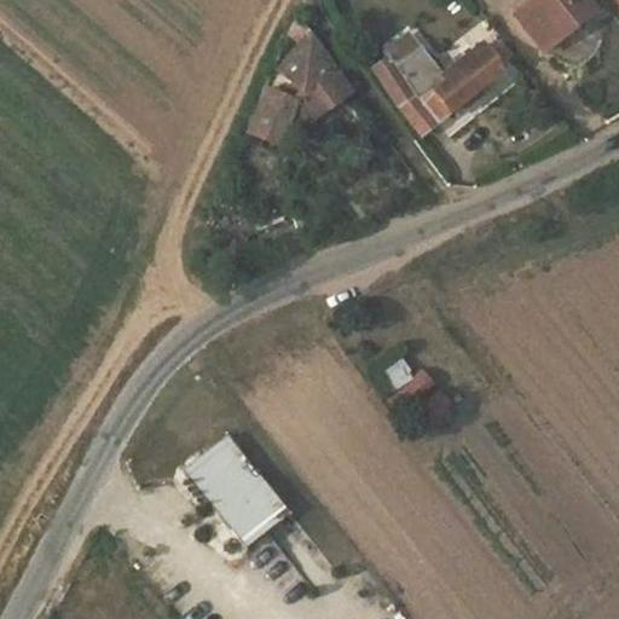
[(585,0),(537,0),(520,13),(548,50),(595,12),(585,0)]
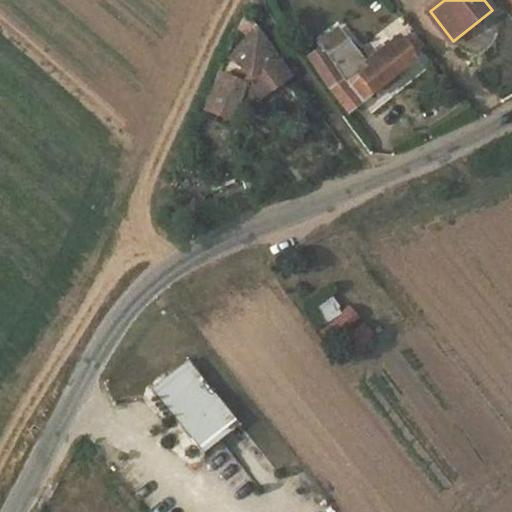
[(256,99),(292,73),(258,28),(229,58),(240,69),(235,79),(219,72),(203,107),(227,118),(236,98),(243,99),(246,95),(256,99)]
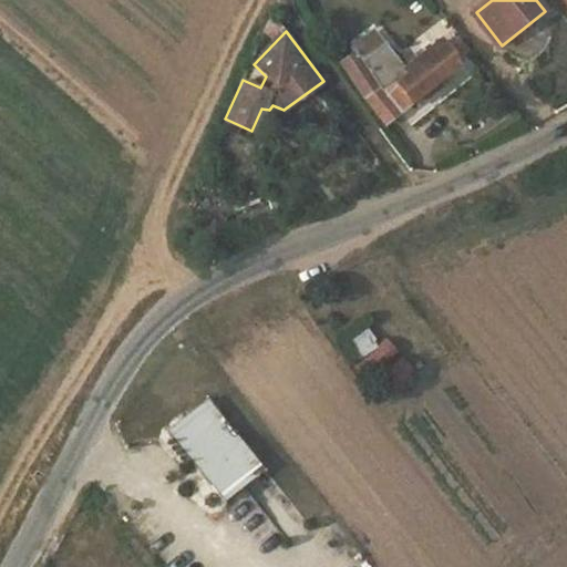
[(358,53),(343,63),(388,123),(463,64),(444,41),(408,70),(406,70),(411,75),(399,84),(397,82),(387,91),(366,64),(358,53)]
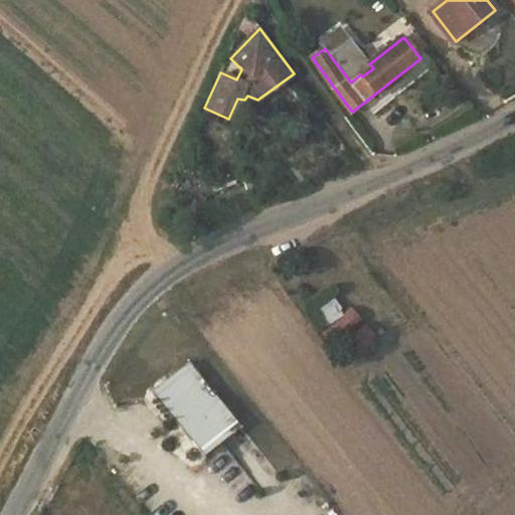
[(332,58),(351,82),(360,74),(362,76),(373,68),(369,63),(370,63),(352,43),(332,58)]
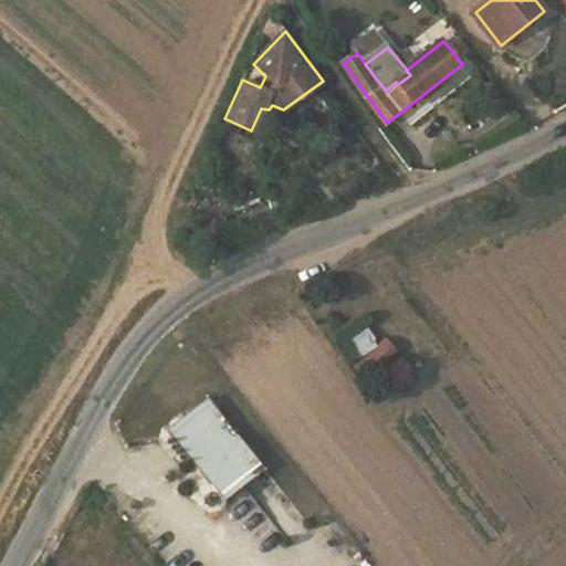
[(346,341),(389,391),(411,373),(369,322),(346,341)]
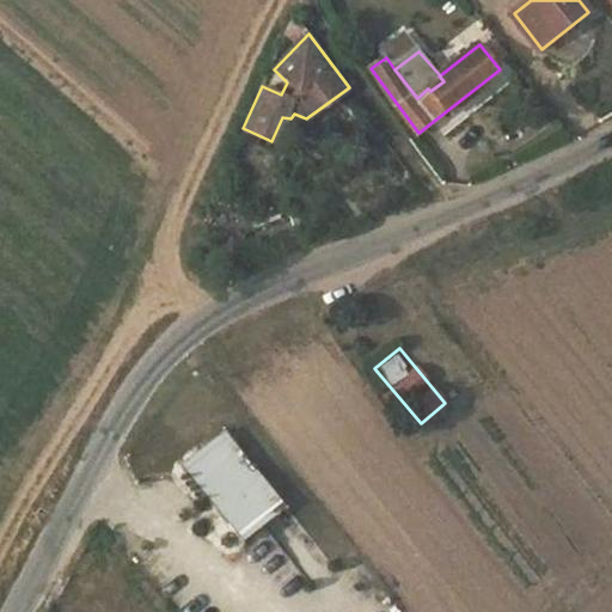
[(286,508),(226,429),(182,464),(243,542),(286,508)]
